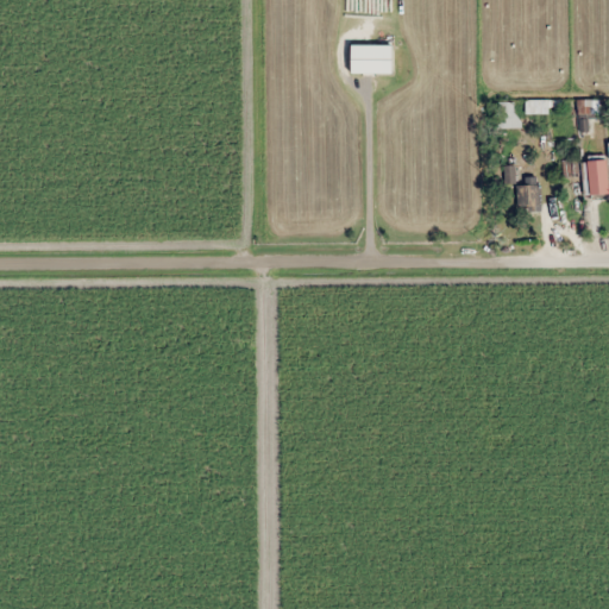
[(551,114),(551,107),(562,107),(562,100),(526,100),(526,113),(551,114)]
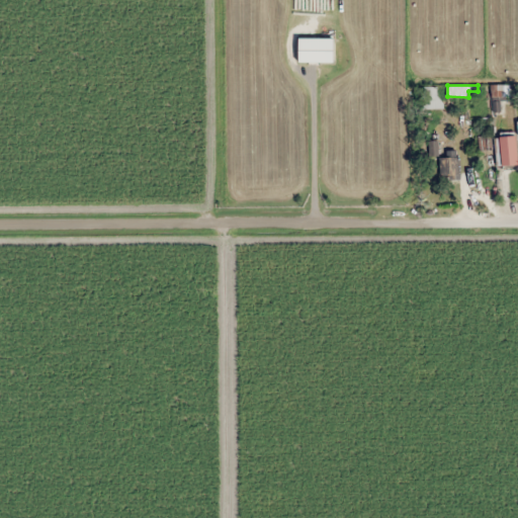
[(492,111),(501,112),(502,101),(511,101),(511,85),(492,85),(492,111)]
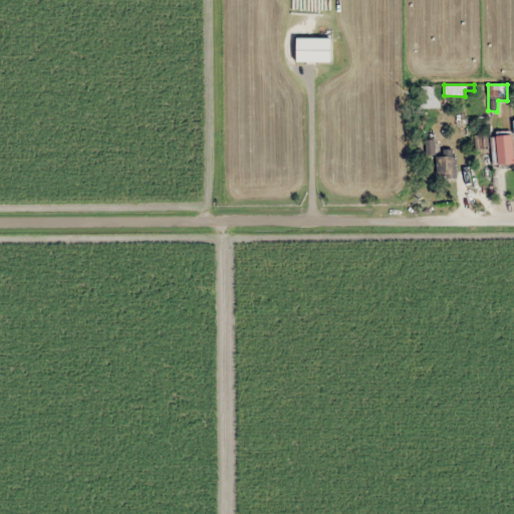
[(419,86),(419,109),(437,109),(437,86),(419,86)]
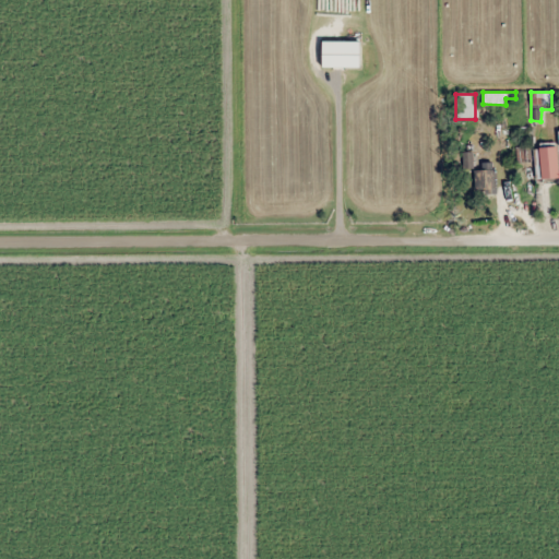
[(558,178),(558,147),(539,147),(540,179),(558,178)]
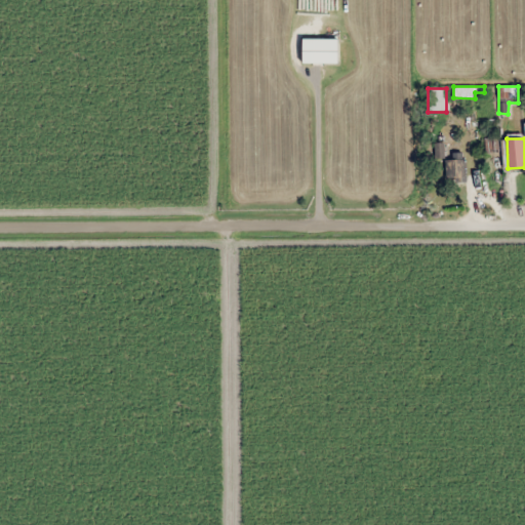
[(447,184),(467,184),(467,154),(454,154),(454,159),(447,159),(447,184)]
